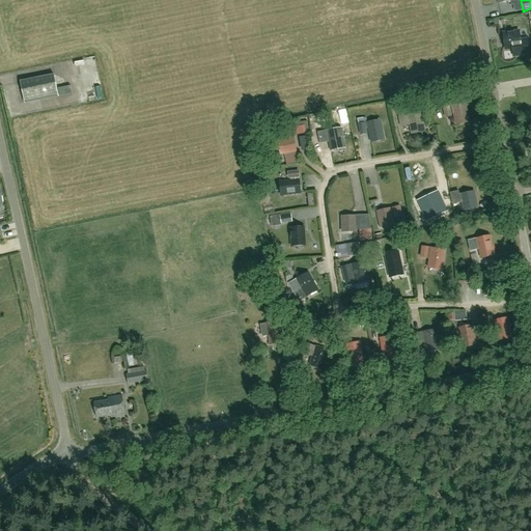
[(529,54),(527,39),(520,40),(519,40),(518,31),(502,33),(504,49),(511,48),(512,56),(522,55),(529,54)]
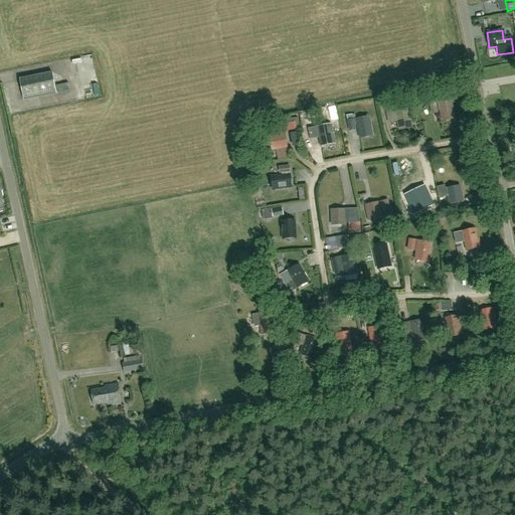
[(25,102),(56,95),(52,75),(21,81),(25,102)]
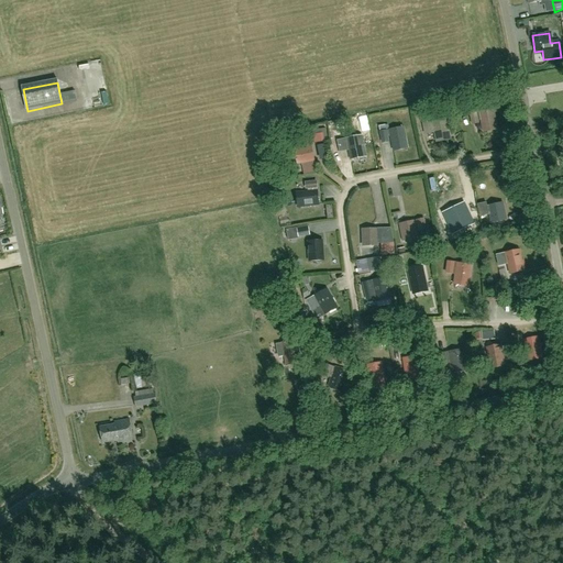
[(484,132),(497,129),(494,109),(471,113),(472,124),(478,123),(477,118),(481,118),(484,132)]
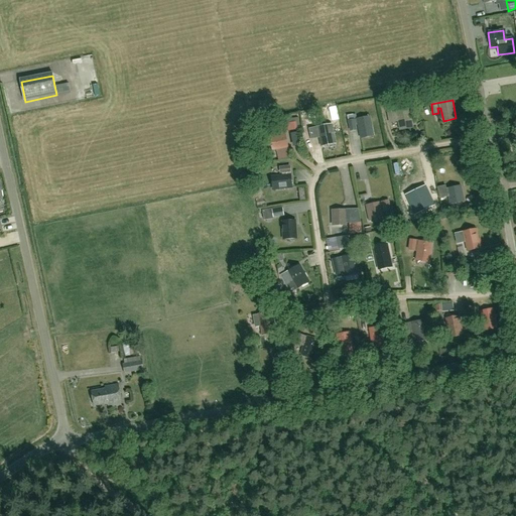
[(327,107),(329,117),(339,115),(337,105),(327,107)]
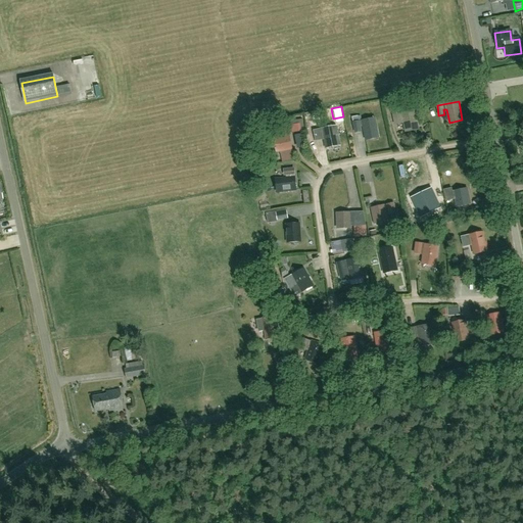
[(405,129),(418,126),(415,110),(401,112),(402,115),(399,115),(398,113),(393,114),(395,125),(400,124),(399,120),(402,119),(405,129)]
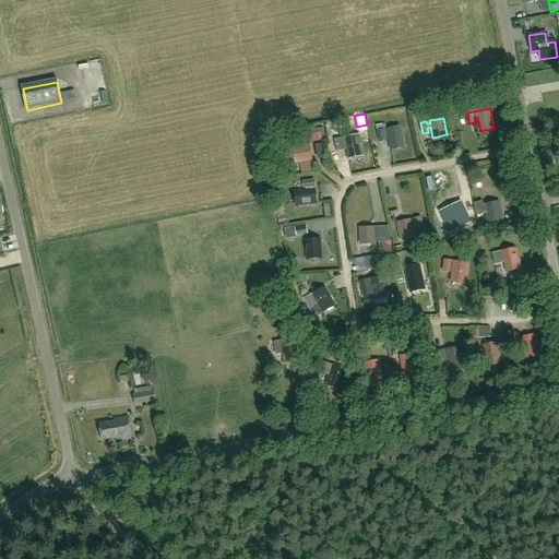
[(383,130),(378,131),(380,141),(385,140),(384,135),(388,135),(390,146),(404,143),(401,127),(387,129),(388,131),(384,132),(383,130)]
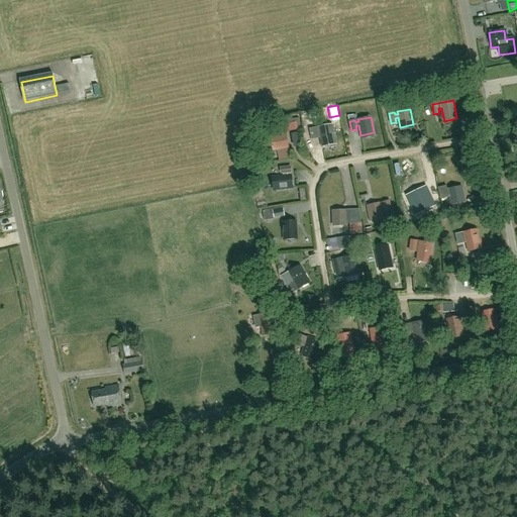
[(322,147),(335,144),(331,125),(310,129),(312,139),(320,137),(322,147)]
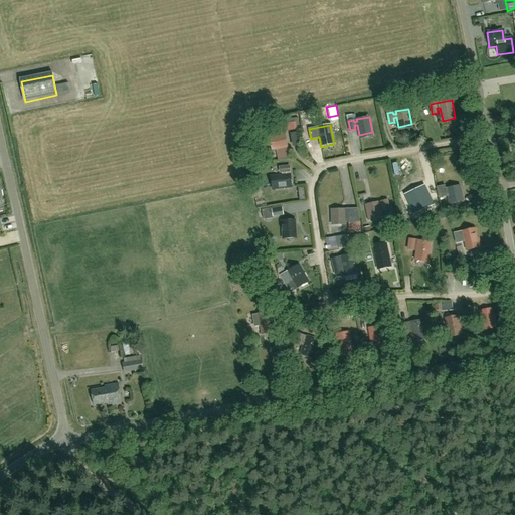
[(275,136),(269,137),(266,138),(269,150),(287,147),(283,126),(274,128),(275,136)]
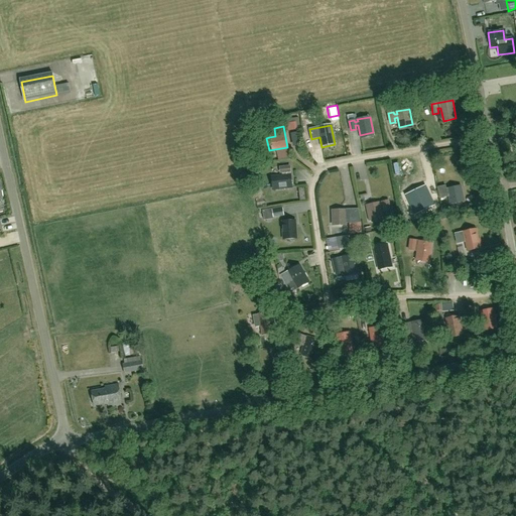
[(336,150),(325,152),(327,161),(337,159),(336,150)]
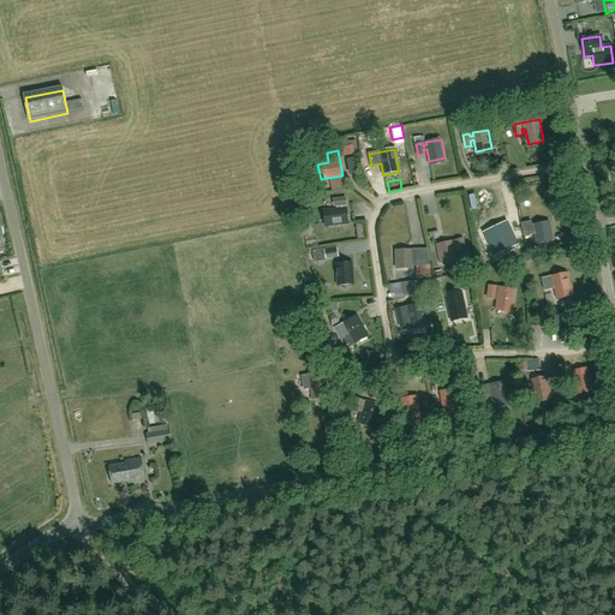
[(324,226),(329,226),(348,224),(346,208),(344,209),(344,206),(346,206),(346,198),(334,199),(335,206),(336,206),(336,209),(323,210),(324,226)]
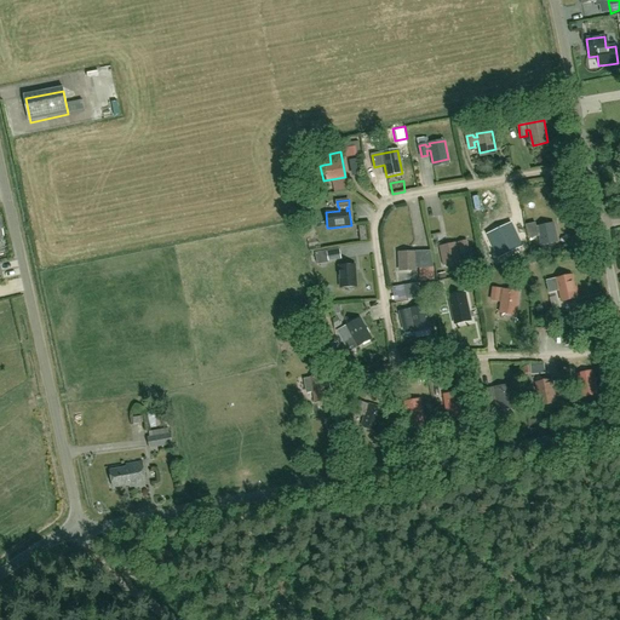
[(529,239),(539,236),(541,246),(557,242),(554,224),(535,228),(535,224),(526,225),(529,239)]
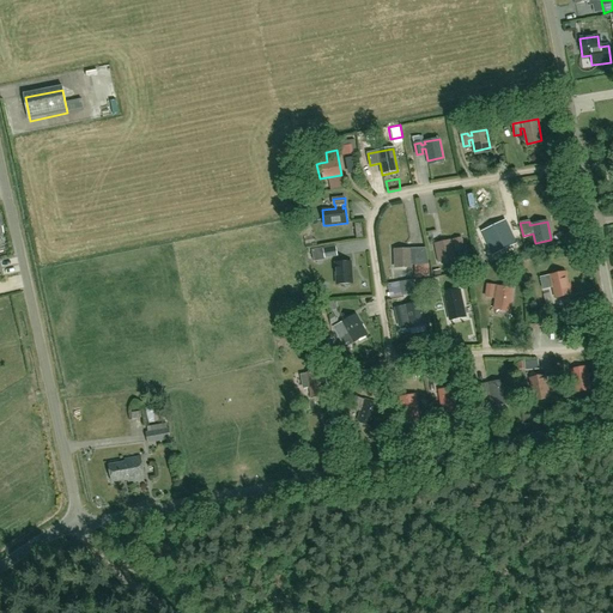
[(490,229),(481,232),(491,252),(496,249),(497,253),(507,248),(502,238),(505,236),(507,240),(513,237),(508,226),(502,230),(503,232),(501,234),(499,231),(492,234),(490,229)]
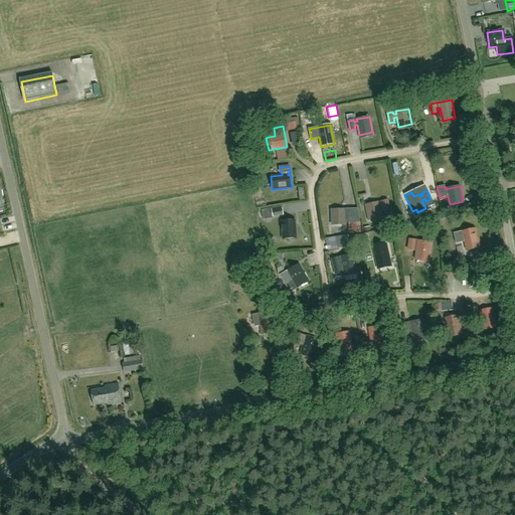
[(384,211),(389,210),(387,201),(366,205),(368,217),(373,216),(373,219),(382,217),(380,208),(383,208),(384,211)]
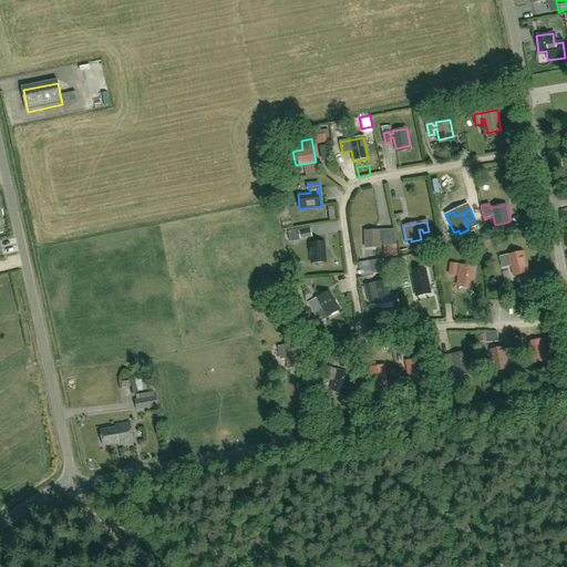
[(296,239),(301,238),(311,236),(310,229),(295,232),(296,239)]
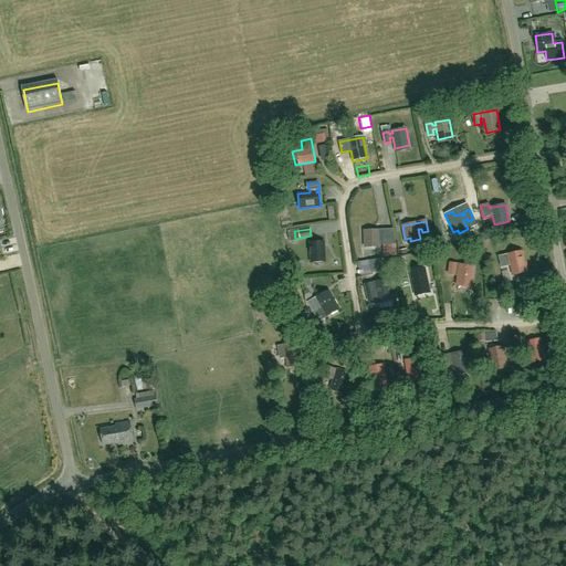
[(379,230),(364,230),(364,248),(380,247),(379,244),(396,244),(392,230),(389,230),(383,230),(379,230)]
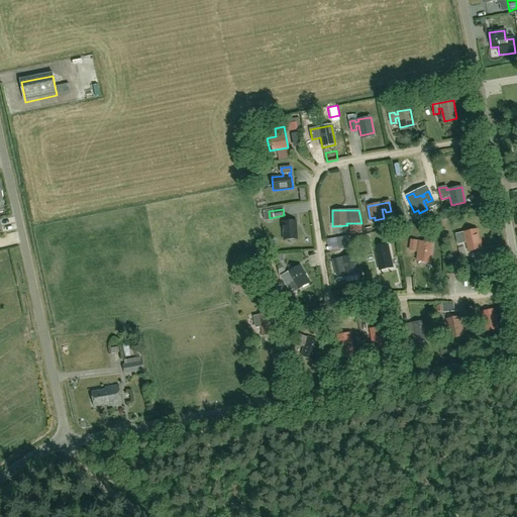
[(284,240),(297,240),(296,221),(283,222),(284,240)]
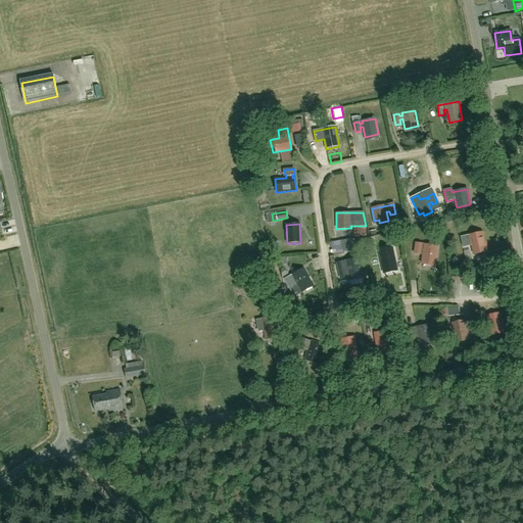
[(366,226),(353,227),(354,237),(367,236),(366,226)]
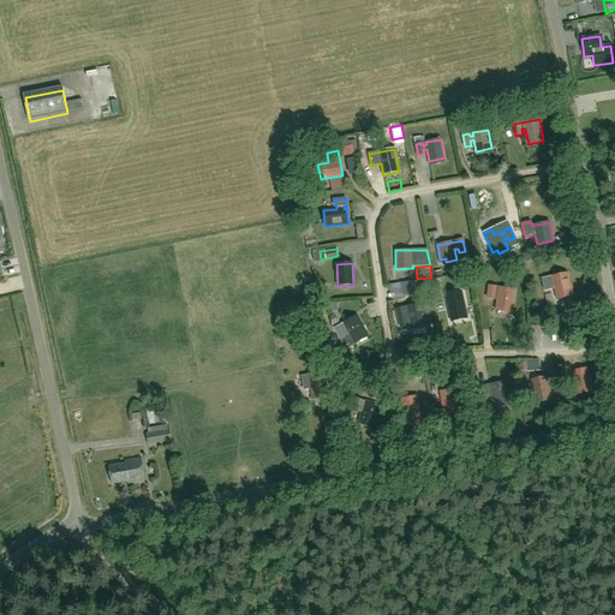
[(572,294),(567,273),(542,279),(544,290),(551,288),(550,286),(554,285),(557,298),(572,294)]
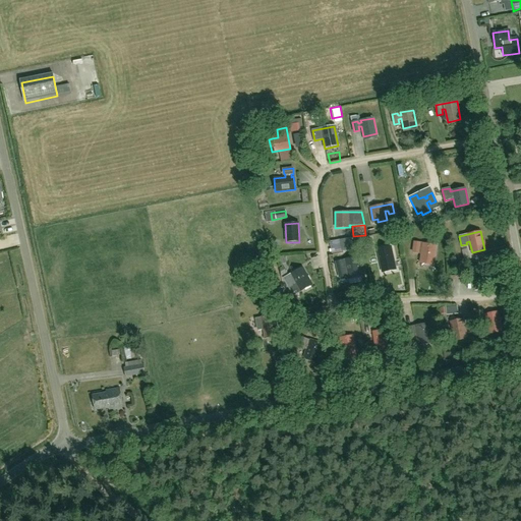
[(356,247),(363,245),(361,238),(354,240),(356,247)]
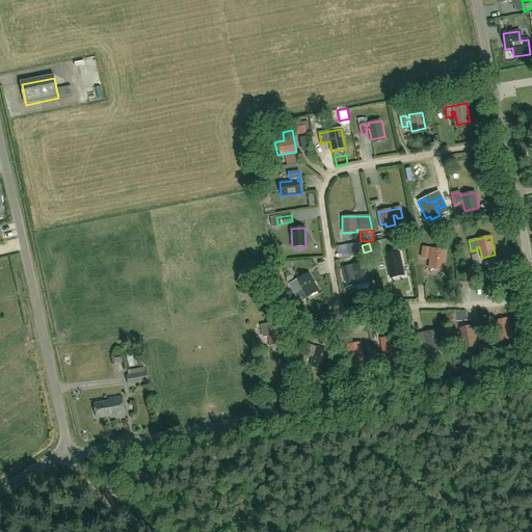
[(346,246),(347,255),(360,253),(358,244),(346,246)]
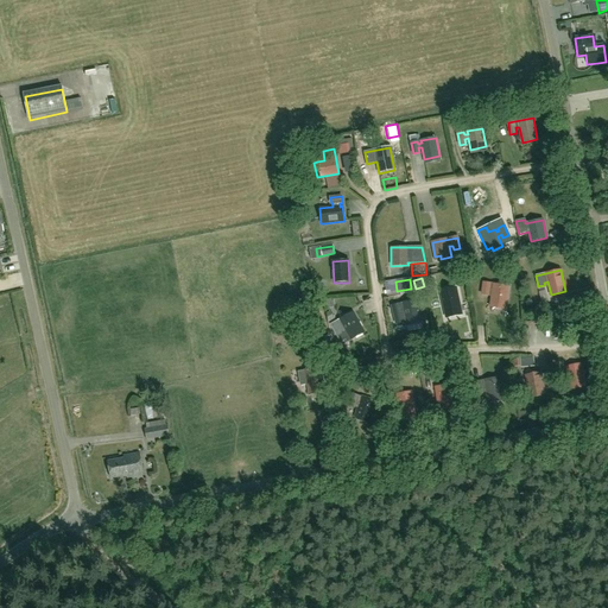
[(483,283),(482,293),(492,296),(491,306),(506,309),(508,286),(483,283)]
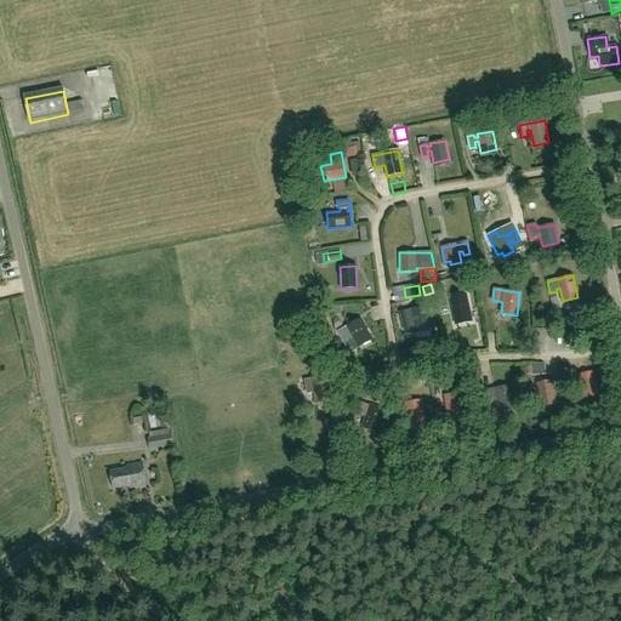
[(455,320),(471,317),(467,298),(451,302),(455,320)]
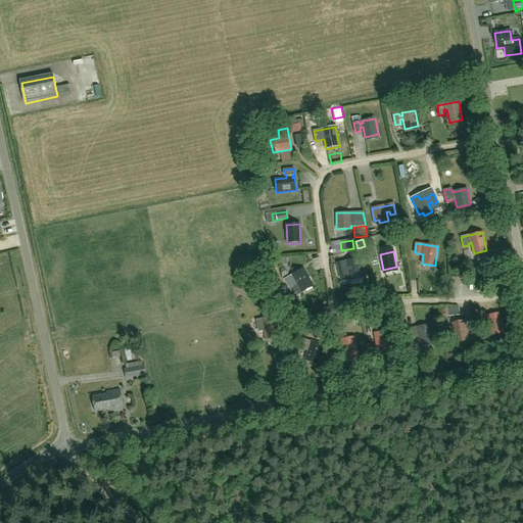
[(349,280),(363,277),(359,258),(345,262),(346,264),(343,265),(342,262),(337,264),(340,279),(349,278),(349,280)]
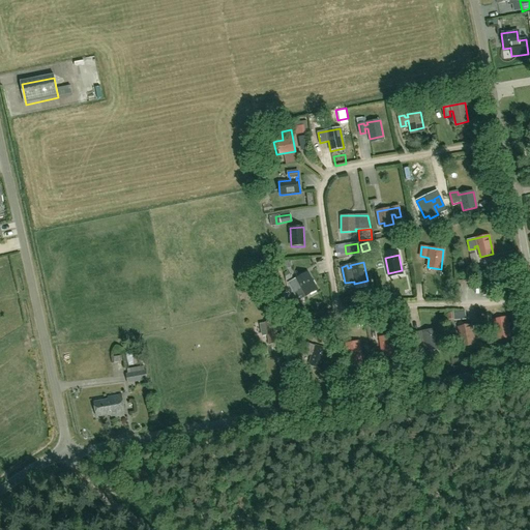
[(317,290),(316,287),(307,272),(288,284),(296,297),(302,294),(303,297),(317,290)]
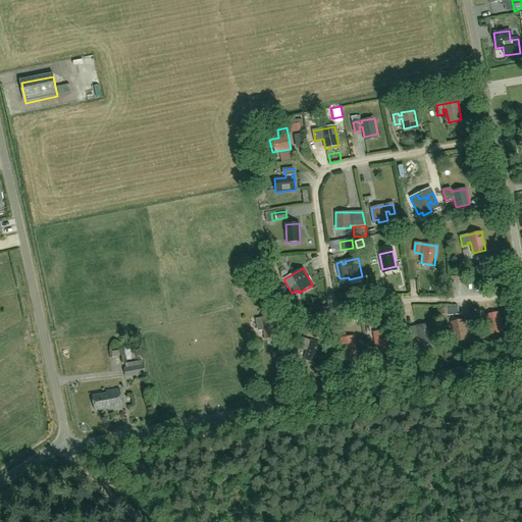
[(262,319),(256,320),(258,331),(264,330),(264,331),(265,340),(278,337),(278,332),(276,324),(288,322),(285,312),(279,313),(279,315),(262,319)]
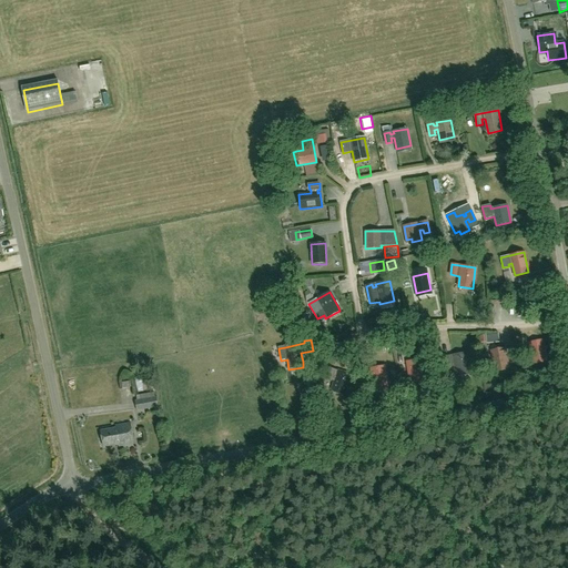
[(534,359),(546,357),(543,341),(529,343),(534,359)]
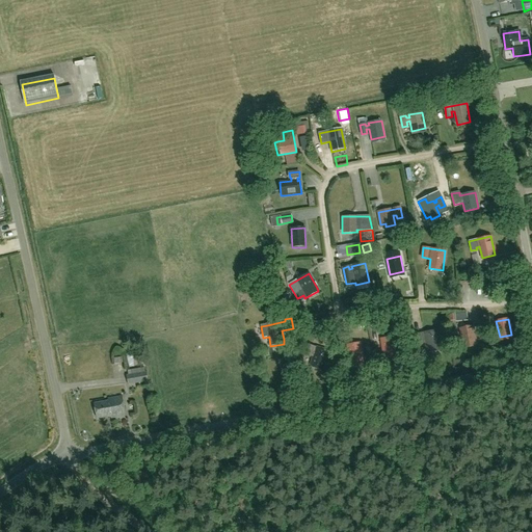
[(463,348),(477,346),(473,326),(460,328),(463,348)]
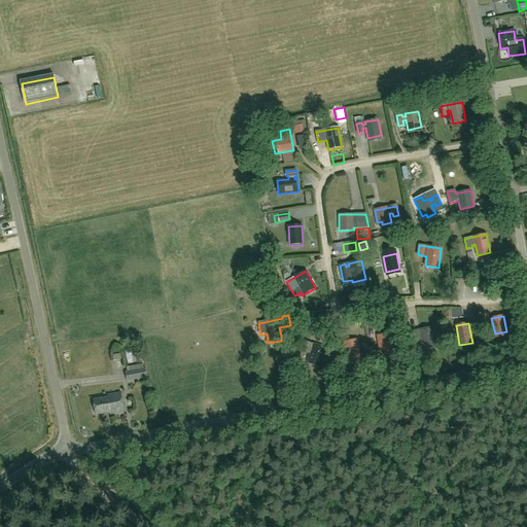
[(422,346),(435,343),(432,327),(411,331),(413,341),(421,340),(422,346)]
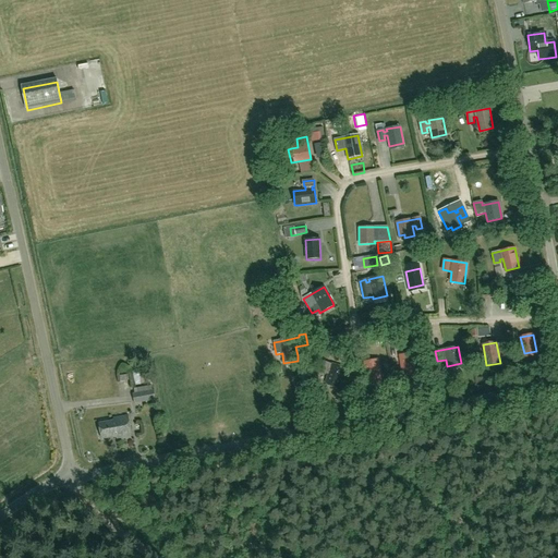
[(402,373),(416,370),(413,353),(400,355),(402,373)]
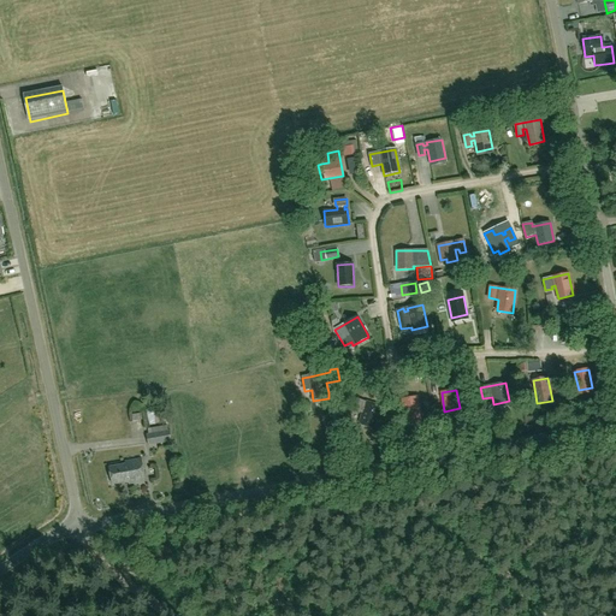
[(406,419),(421,415),(416,392),(402,395),(406,419)]
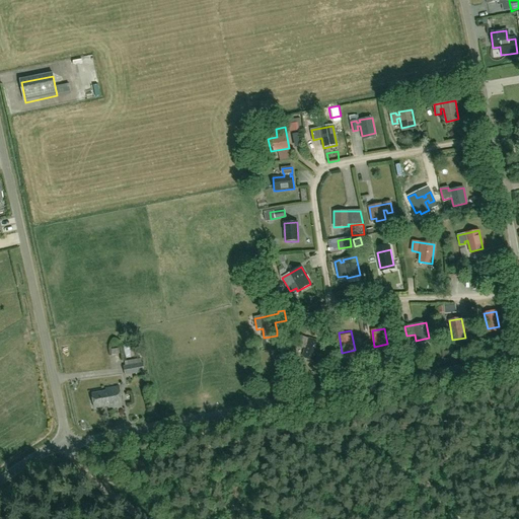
[(319,348),(321,343),(308,340),(305,339),(300,337),(297,346),(303,348),(303,347),(306,348),(303,358),(315,362),(317,357),(319,357),(322,349),(319,348)]
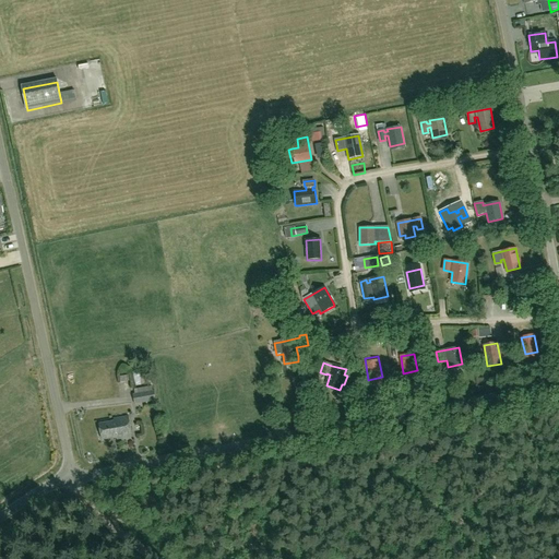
[(154,390),(134,393),(132,393),(134,404),(156,401),(154,390)]
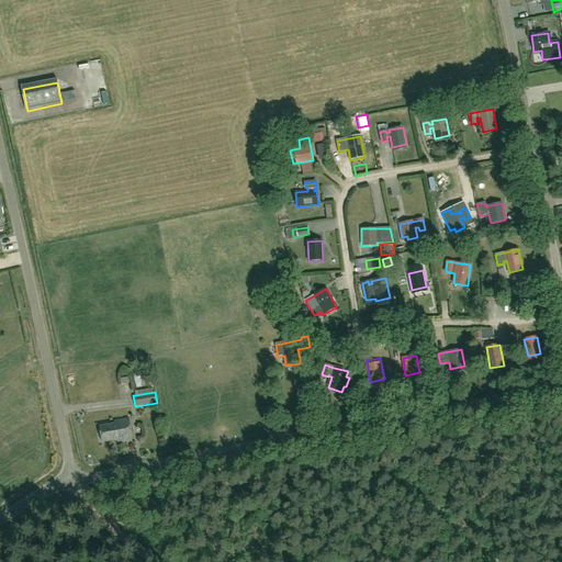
[(117,442),(133,439),(130,418),(114,422),(114,424),(100,426),(102,442),(117,440),(117,442)]
